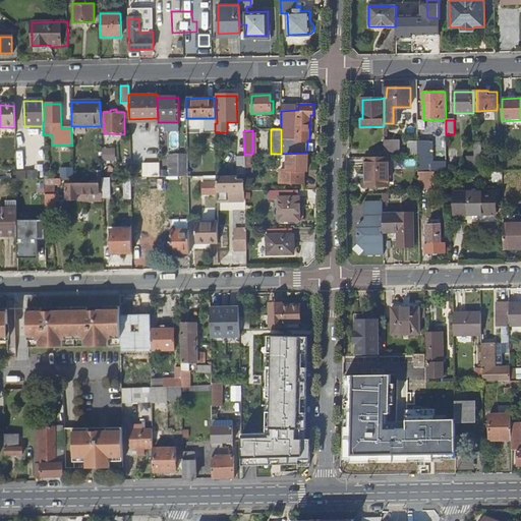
[(418,157),(418,141),(408,141),(408,157),(418,157)]
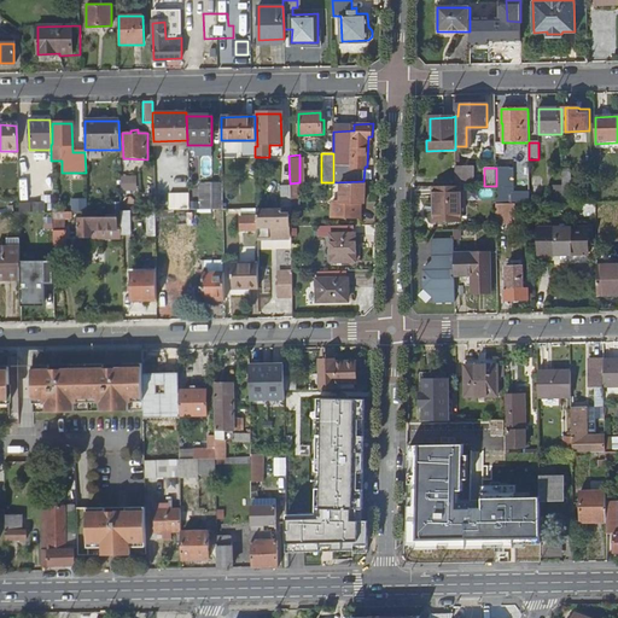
[(509,168),(496,168),(496,186),(509,186),(509,168)]
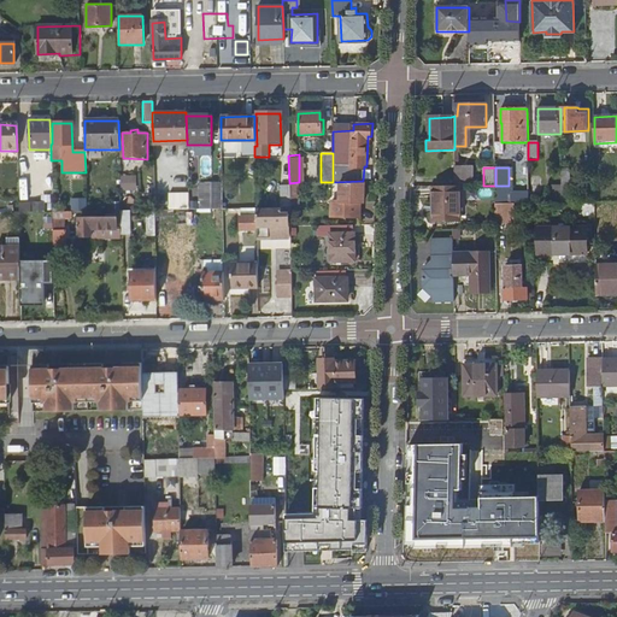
[(471,169),(454,169),(454,186),(462,186),(471,186),(471,169)]
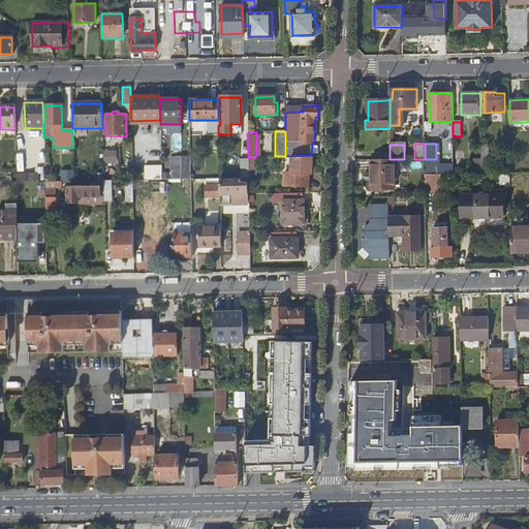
[(256,149),(256,156),(275,156),(275,148),(256,149)]
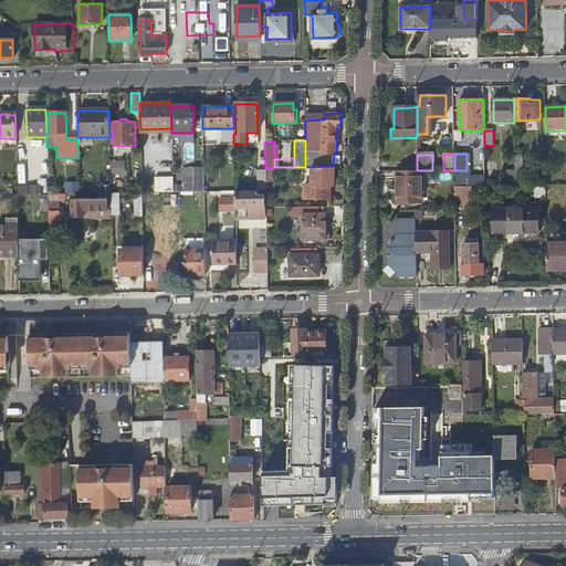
[(305,184),(305,199),(331,199),(331,189),(327,189),(327,185),(334,185),(334,167),(312,167),(312,185),(305,184)]
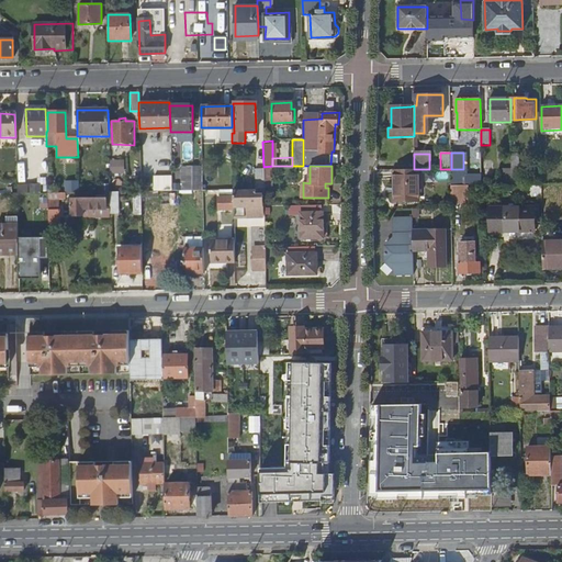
[(180,179),(181,183),(194,183),(194,184),(201,184),(201,168),(183,168),(183,179),(180,179)]
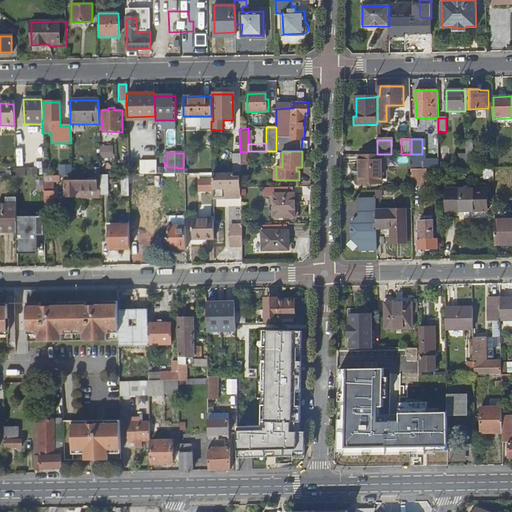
[(443,164),(443,169),(466,168),(466,153),(458,153),(458,164),(443,164)]
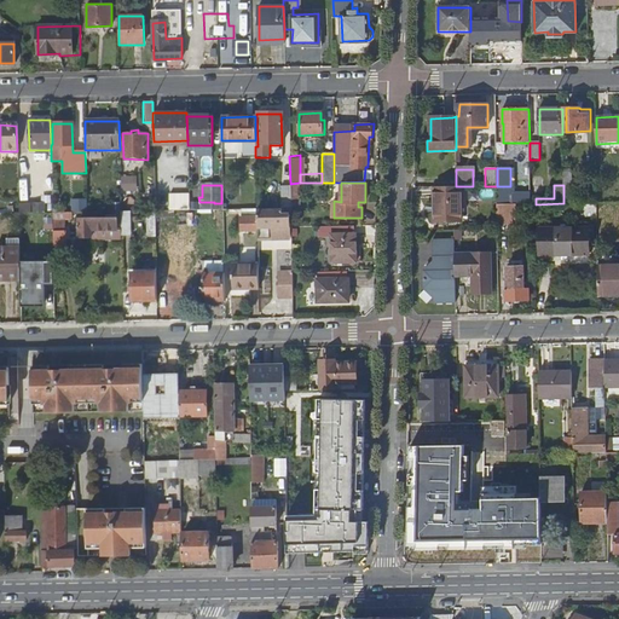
[(279,208),(281,208),(281,186),(270,186),(271,208),(279,208)]
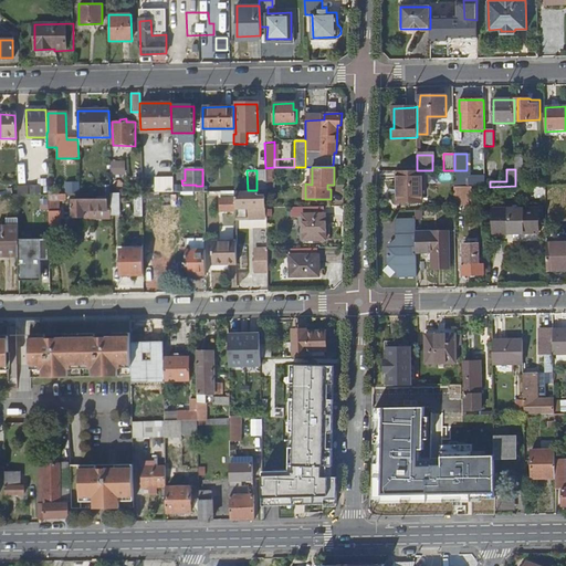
[(257,170),(257,190),(265,190),(265,179),(265,170),(257,170)]
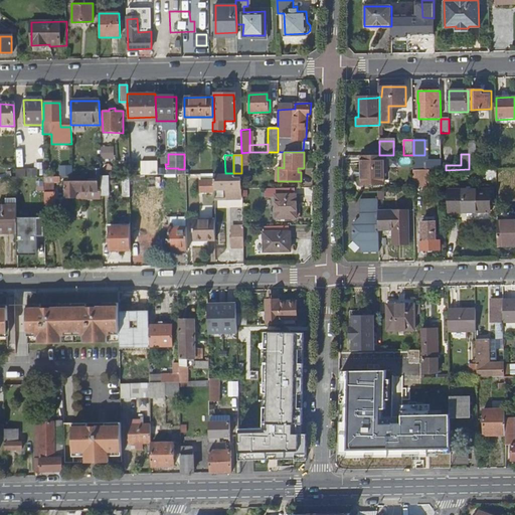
[(385,155),(379,155),(363,155),(362,183),(384,184),(385,155)]
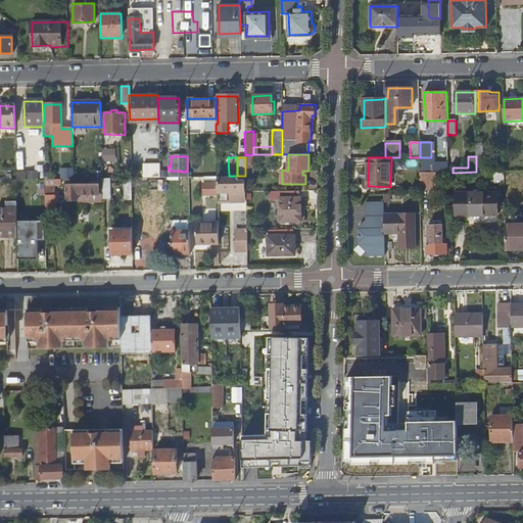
[(160,162),(144,162),(144,175),(160,175),(160,162)]
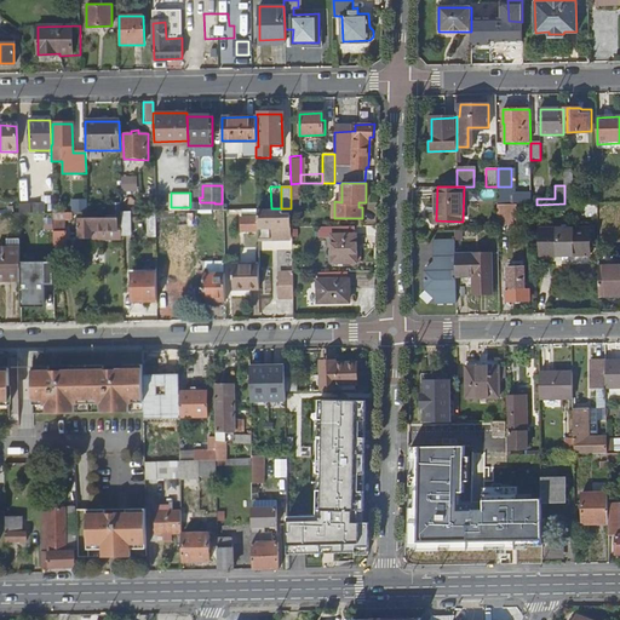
[(51,205),(52,214),(72,214),(86,213),(86,204),(51,205)]
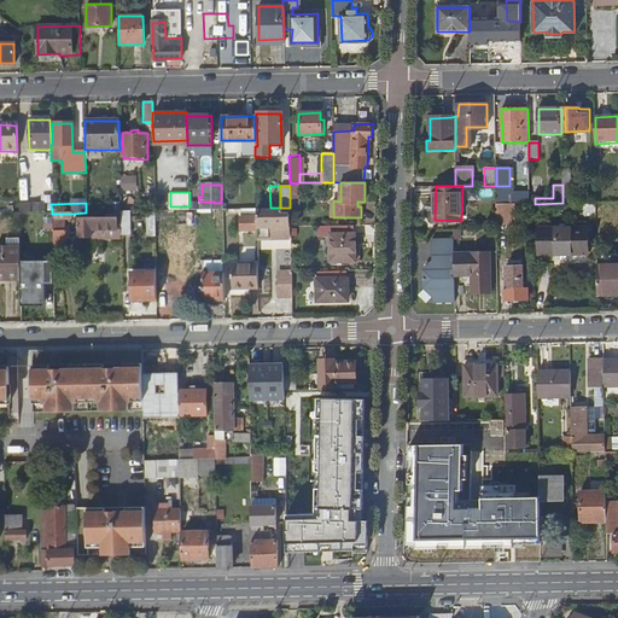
[(0,204),(0,215),(16,215),(16,208),(3,209),(3,204),(0,204)]
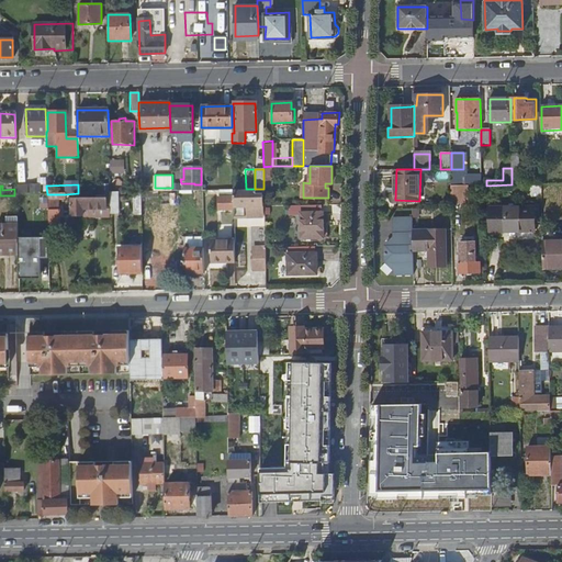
[(472,188),(457,188),(457,205),(472,205),(472,188)]
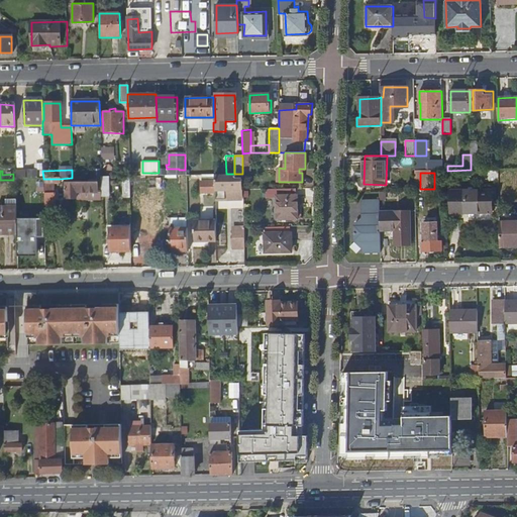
[(226,174),(214,175),(214,180),(215,194),(215,199),(242,199),(242,190),(241,179),(234,180),(233,174),(226,174)]
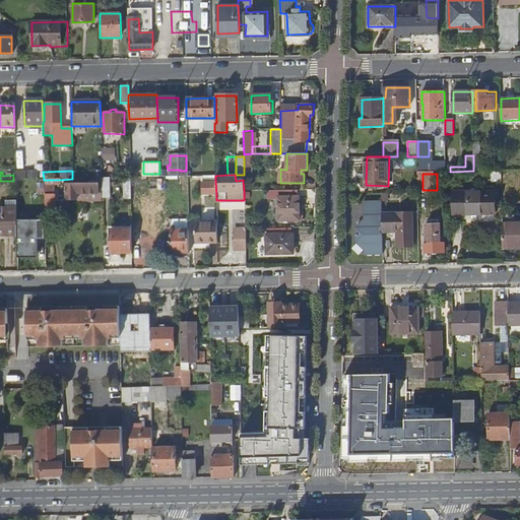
[(102,191),(102,178),(94,179),(94,181),(88,181),(88,184),(81,185),(81,182),(76,182),(76,186),(65,186),(65,201),(76,201),(76,202),(99,202),(99,192),(102,191)]
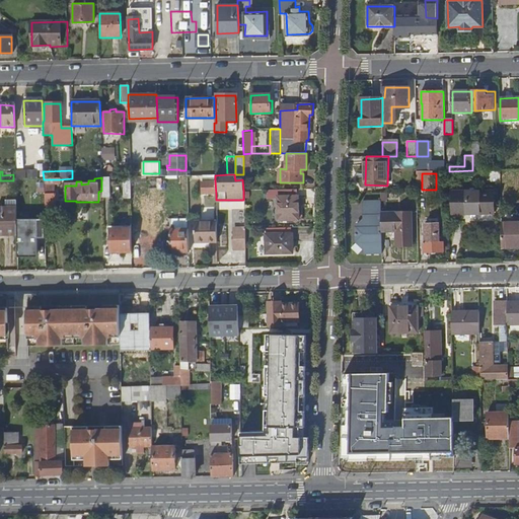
[(109,177),(101,177),(101,191),(101,197),(109,197),(109,177)]
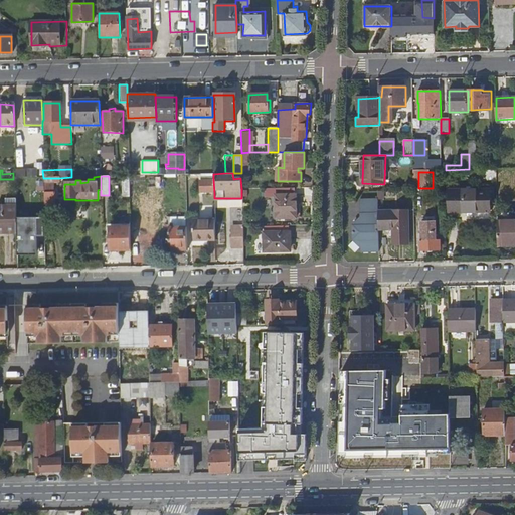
[(202,193),(214,193),(213,179),(202,179),(202,193)]
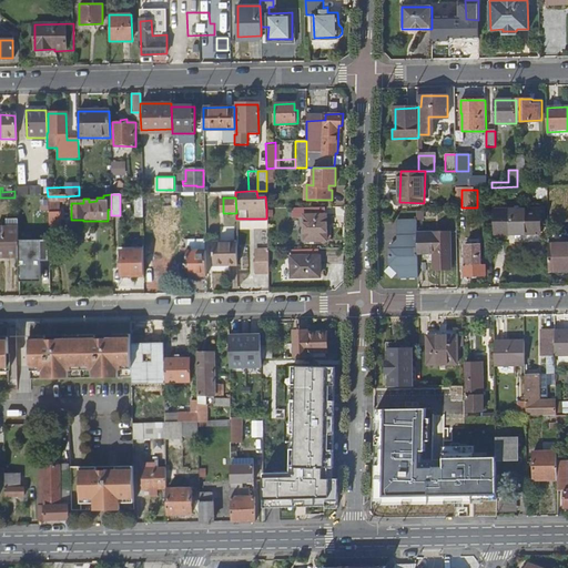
[(60,203),(48,203),(48,217),(60,216),(60,203)]
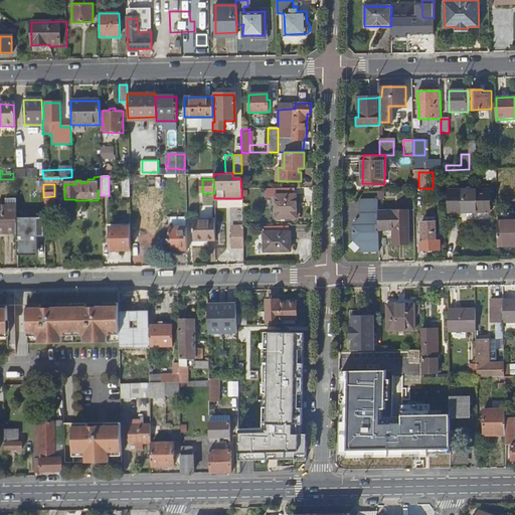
[(276,196),(277,218),(298,217),(297,193),(295,193),(295,187),(266,188),(266,197),(276,196)]
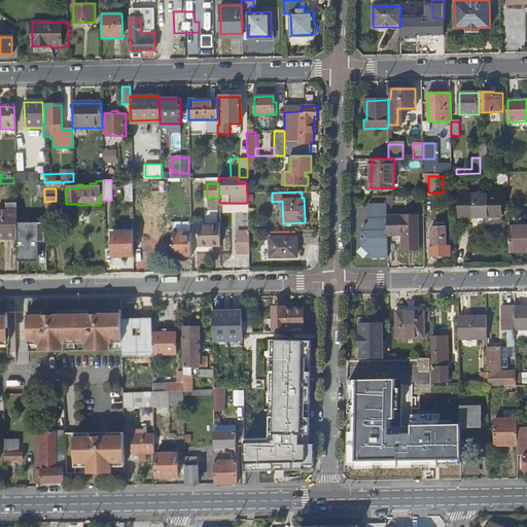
[(487,216),(501,216),(500,192),(473,194),(473,195),(489,195),(489,201),(495,201),(495,212),(487,213),(487,216)]
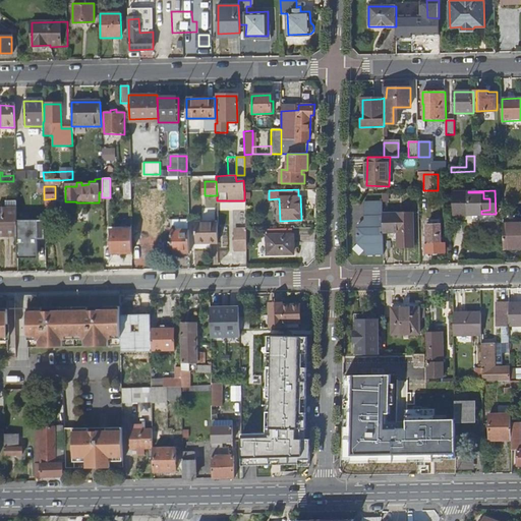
[(454,191),(454,215),(468,215),(468,192),(468,191),(454,191)]
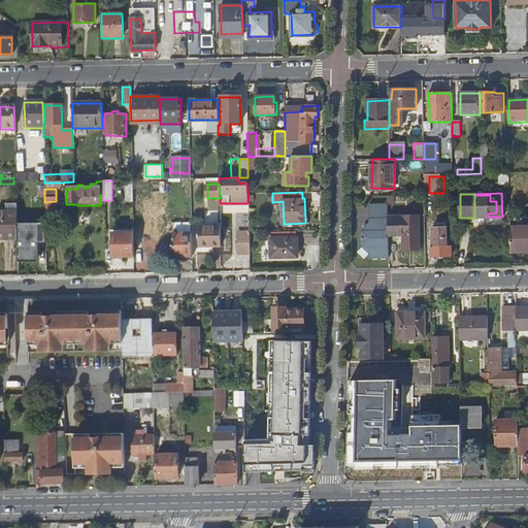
[(474,218),(488,217),(488,213),(496,212),(496,201),(490,201),(490,195),(474,195),(474,218)]
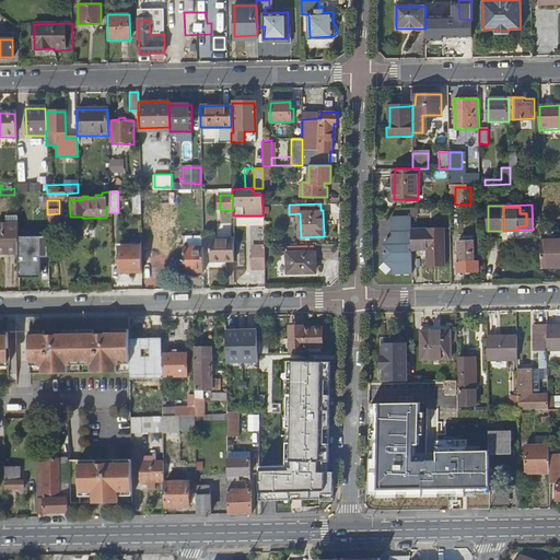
[(411,249),(411,231),(411,217),(393,217),(392,236),(383,244),(384,260),(392,269),(392,273),(412,273),(411,249)]
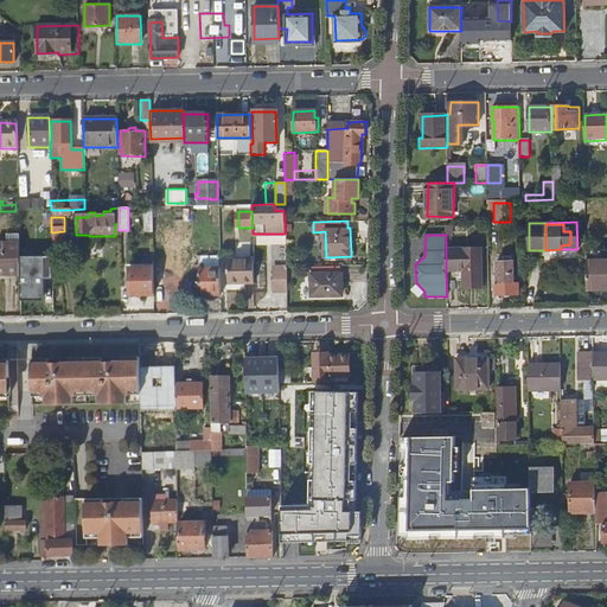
[(0,275),(19,275),(19,262),(19,257),(18,242),(0,242),(0,275)]
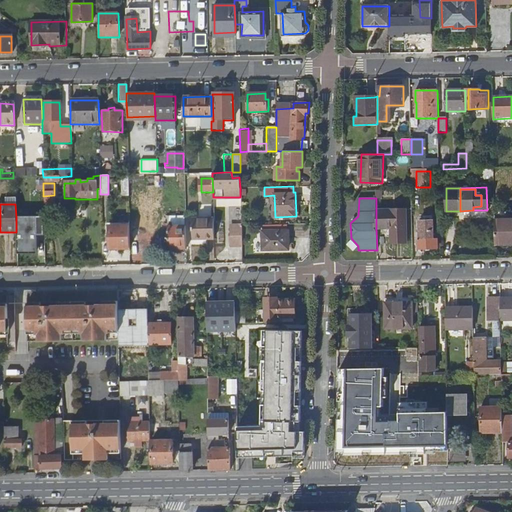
[(200,206),(199,215),(210,215),(210,207),(200,206)]
